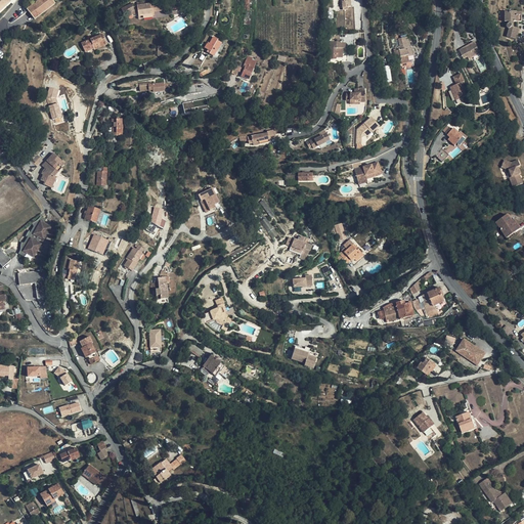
[(0,0),(0,10),(10,1),(9,0),(0,0)]
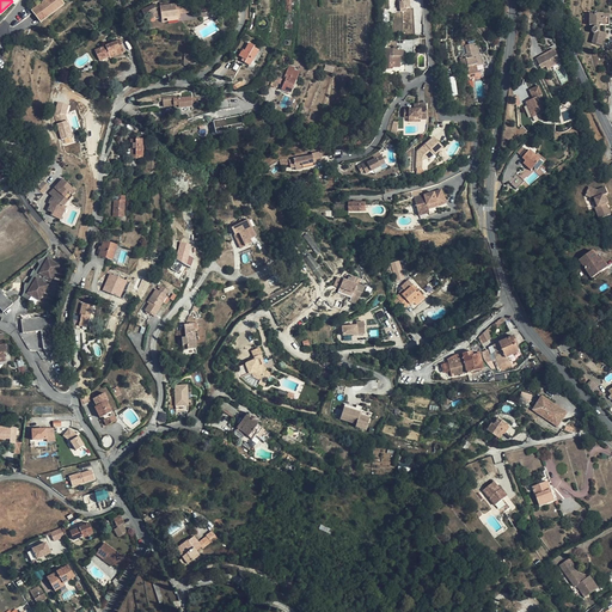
[(65,4),(61,0),(44,0),(31,11),(41,23),(65,4)]
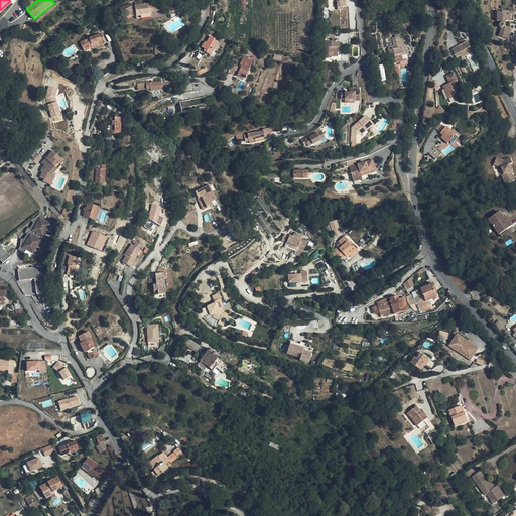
[(123,17),(135,13),(132,3),(120,7),(123,17)]
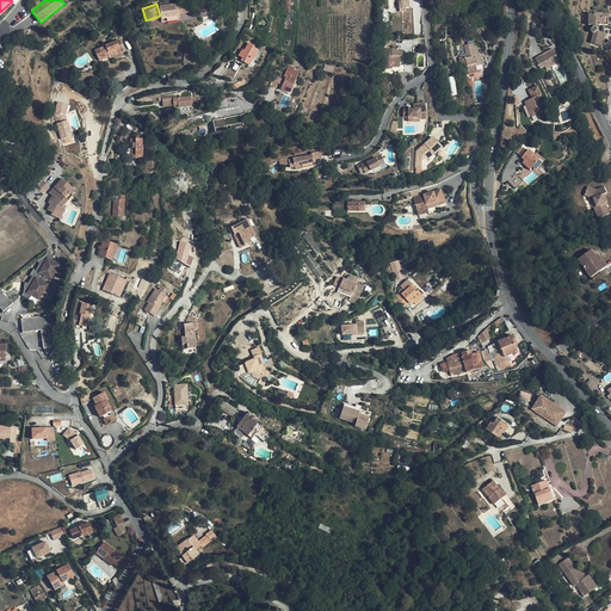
[(193,4),(178,5),(179,13),(195,12),(193,4)]
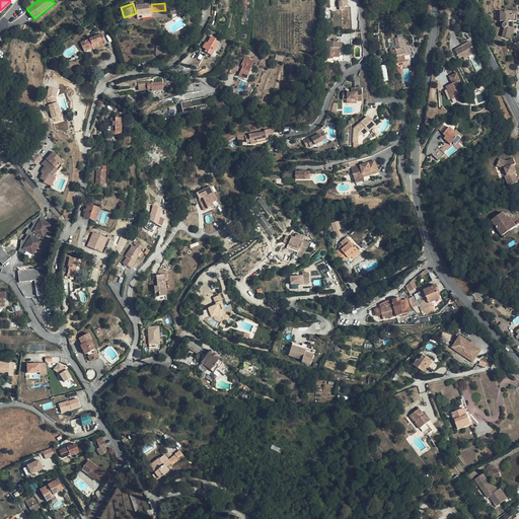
[(151,17),(150,4),(136,5),(137,16),(142,15),(142,18),(151,17)]
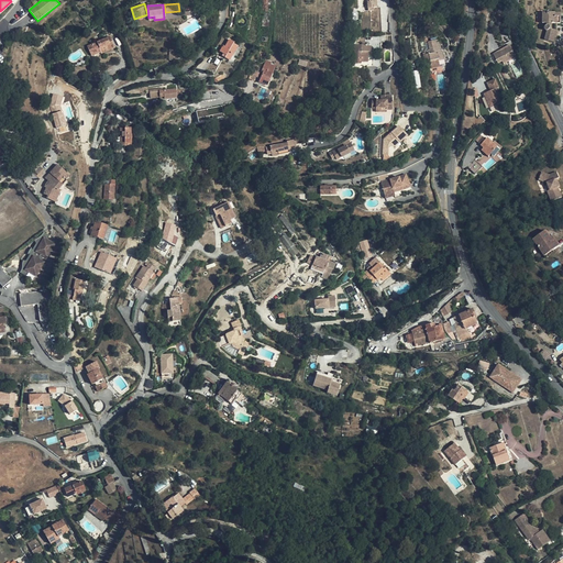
[(555,13),(543,12),(543,23),(548,23),(547,25),(545,26),(544,28),(544,29),(545,30),(547,30),(548,30),(545,40),(555,43),(559,31),(556,31),(558,23),(561,23),(561,13),(555,13)]
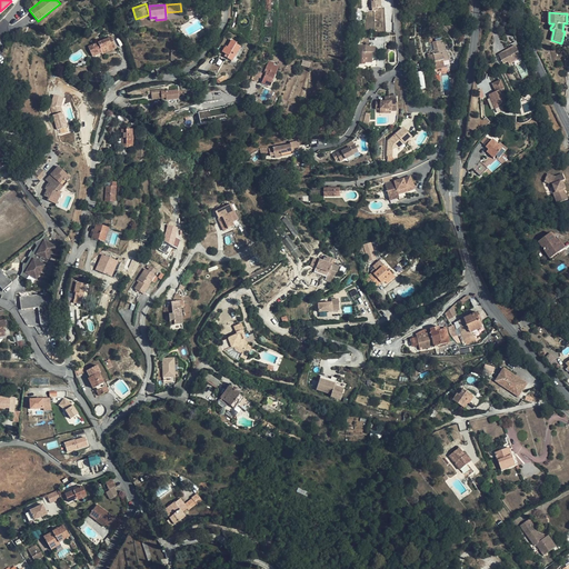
[(117,48),(112,37),(88,47),(91,53),(100,50),(101,52),(102,55),(117,48)]
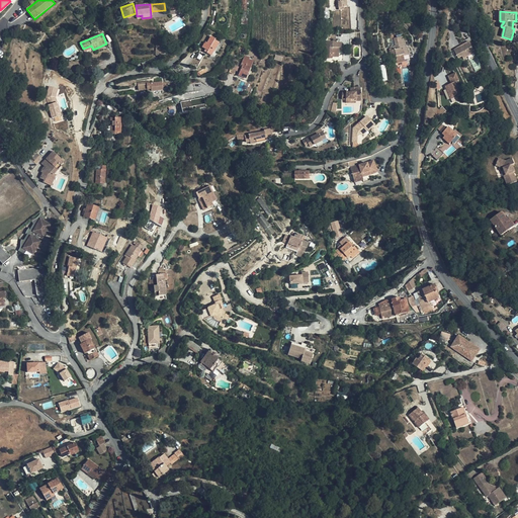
[(216,39),(211,36),(207,44),(205,42),(202,47),(205,49),(206,50),(208,51),(207,53),(211,56),(219,42),(214,40),(216,39)]
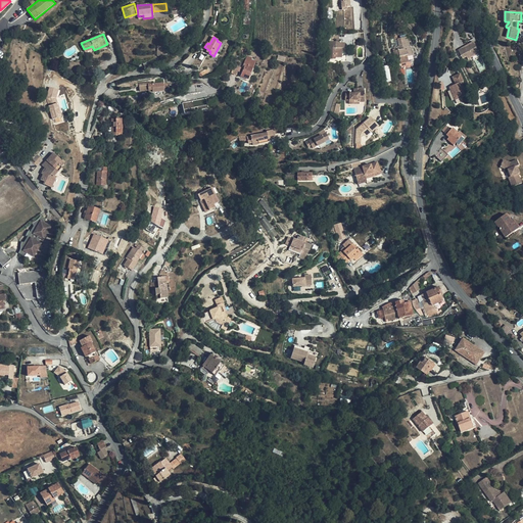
[(410,49),(408,37),(397,39),(399,46),(396,47),(397,51),(393,52),(395,59),(399,58),(400,63),(409,61),(408,56),(413,55),(414,58),(418,55),(415,48),(414,48),(413,48),(412,48),(410,49)]
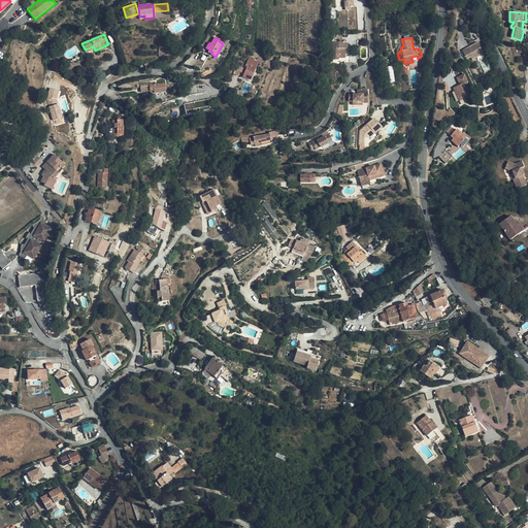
[(341,42),(333,42),(332,60),(338,60),(338,62),(351,62),(351,48),(348,48),(348,43),(341,43),(341,42)]
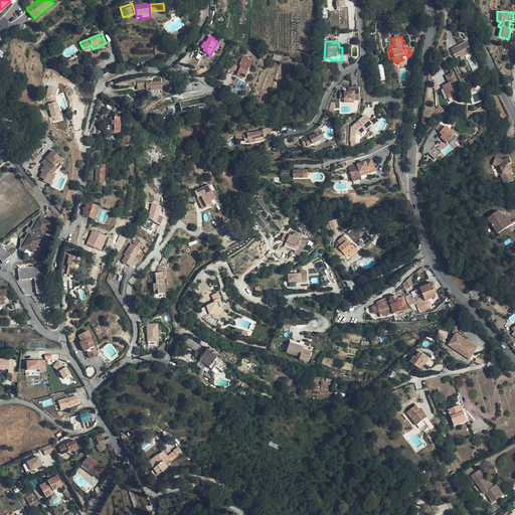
[(467,42),(452,49),(457,58),(460,56),(462,58),(466,56),(473,52),(467,42)]
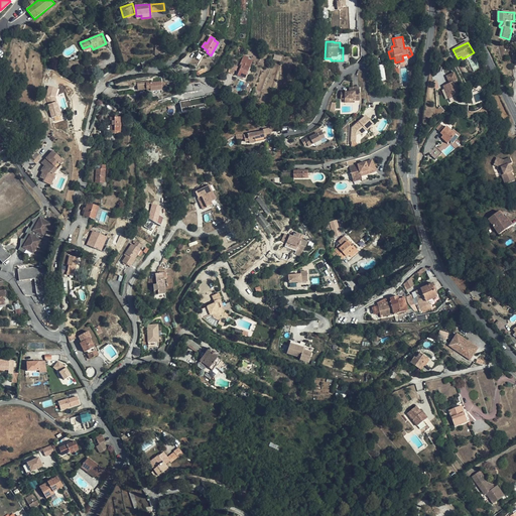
[(249,57),(244,55),(241,65),(242,65),(238,76),(245,79),(252,60),(248,59),(249,57)]
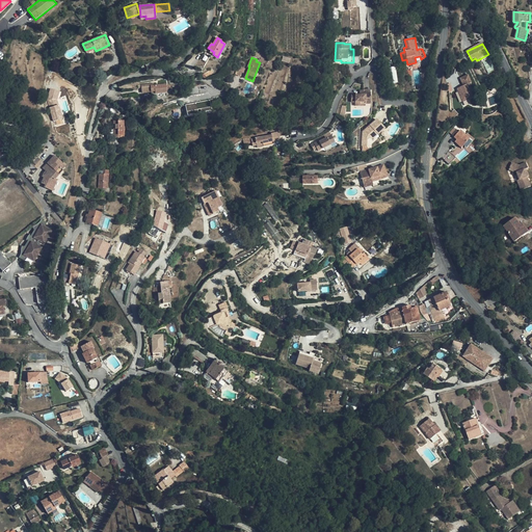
[(472,83),(469,75),(461,78),(464,86),(462,89),(459,90),(463,101),(475,97),(470,84),(472,83)]
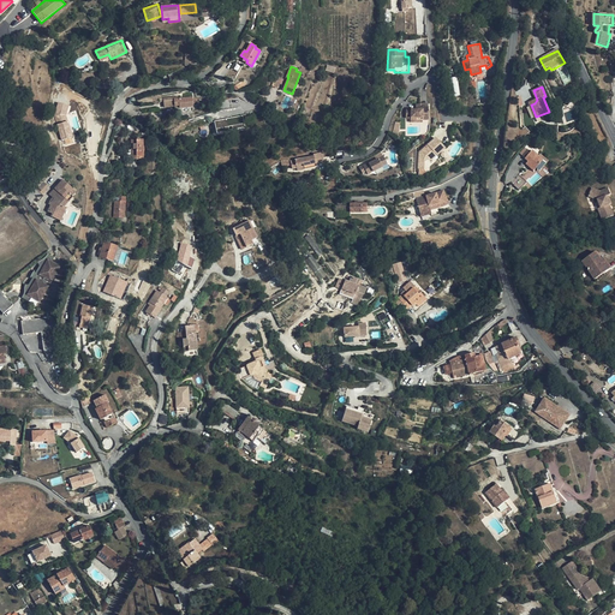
[(178,97),(177,96),(163,97),(165,106),(174,105),(175,107),(193,106),(192,96),(178,97)]
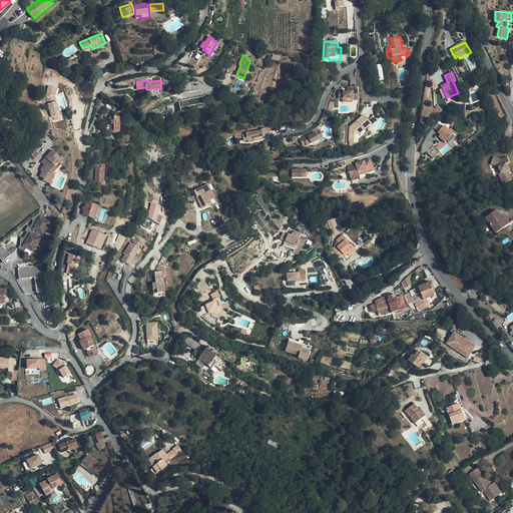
[(54,99),(57,87),(50,85),(46,96),(54,99)]
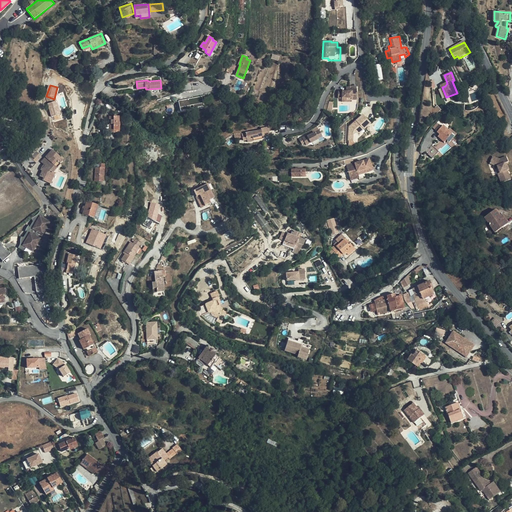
[(350,89),(346,89),(346,91),(338,91),(338,98),(342,98),(342,102),(352,102),(352,100),(352,99),(357,99),(357,89),(350,89)]
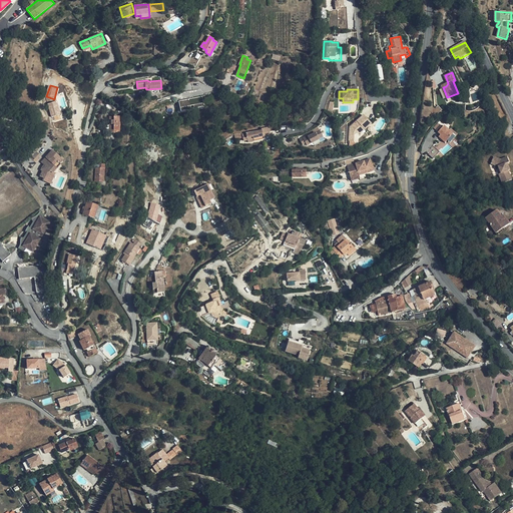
[(201,96),(179,101),(181,111),(204,106),(201,96)]
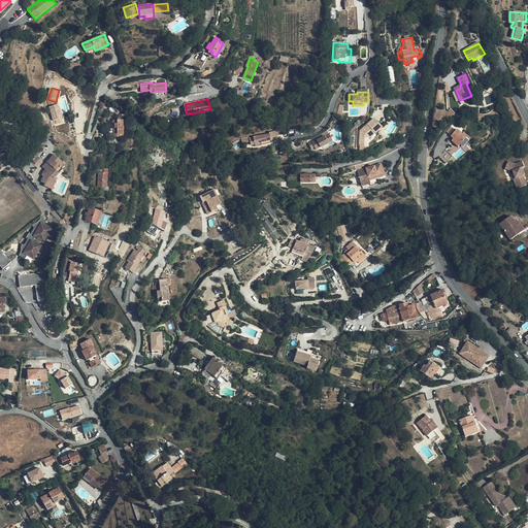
[(54,121),(62,120),(59,104),(51,105),(54,121)]
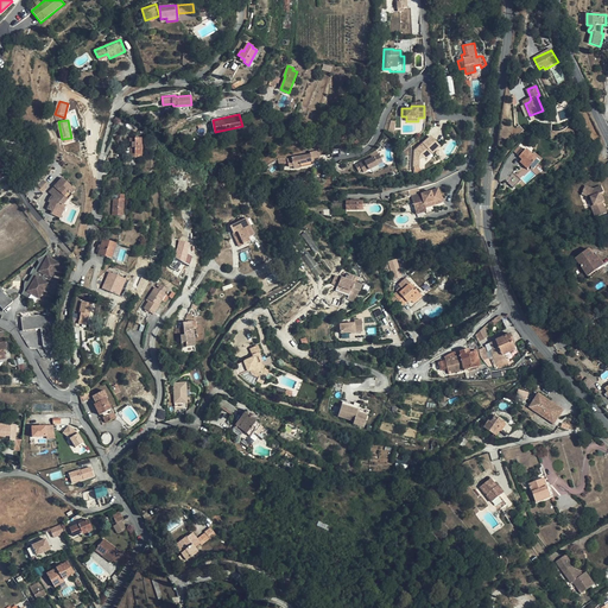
[(143,152),(143,135),(131,135),(130,153),(135,154),(135,152),(143,152)]
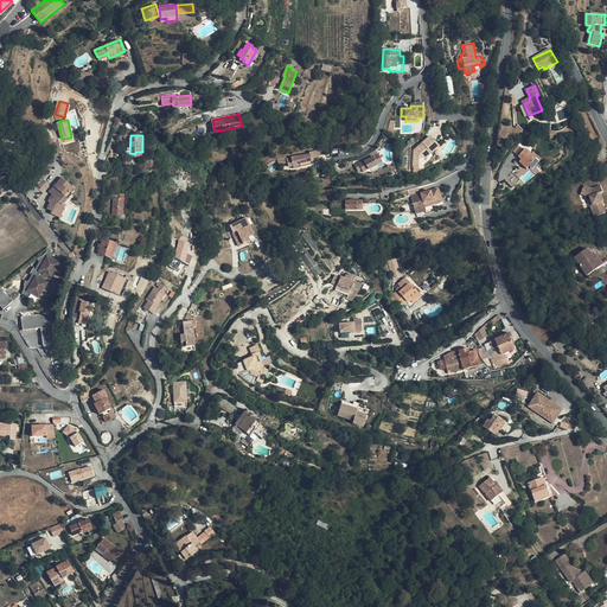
[(440,146),(430,136),(414,151),(416,153),(414,155),(413,167),(419,167),(420,158),(422,159),(423,157),(429,151),(432,153),(440,146)]
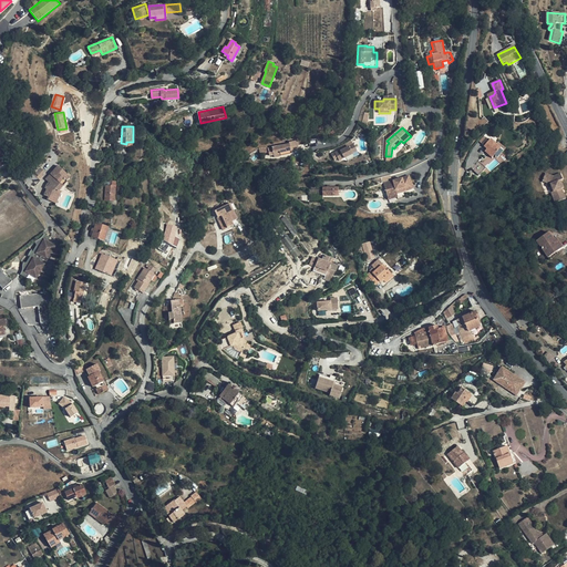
[(484,145),(490,140),(485,135),(480,141),(484,145)]
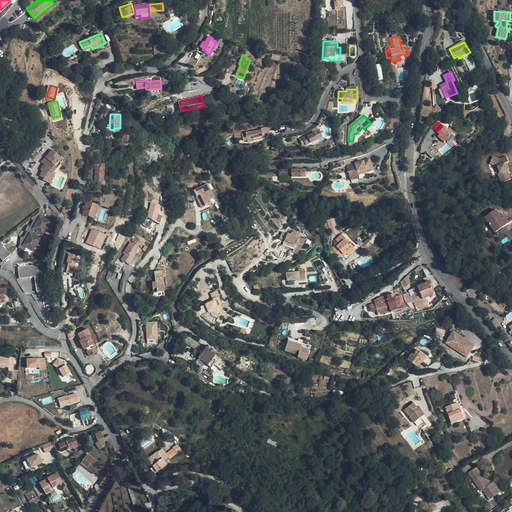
[(271,134),(269,126),(262,128),(262,129),(242,134),(243,140),(247,140),(248,142),(253,141),(253,138),(263,136),(271,134)]
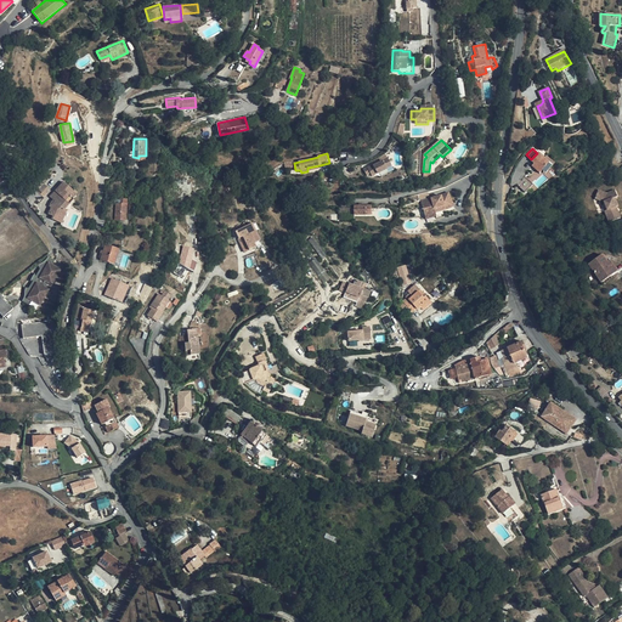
[(391,165),(388,158),(373,167),(373,164),(363,169),(367,176),(371,174),(372,175),(377,173),(378,174),(388,169),(386,168),(391,165)]
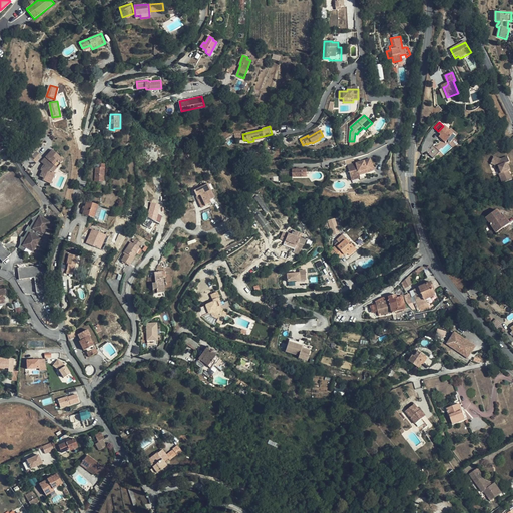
[(440,152),(433,145),(427,152),(434,159),(440,152)]
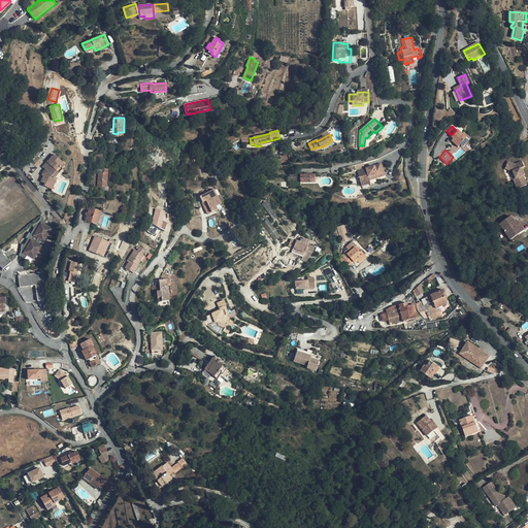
[(65,165),(55,155),(47,162),(52,166),(47,171),(45,173),(43,177),(41,182),(45,184),(44,186),(48,188),(54,177),(55,178),(55,177),(63,169),(62,168),(65,165)]
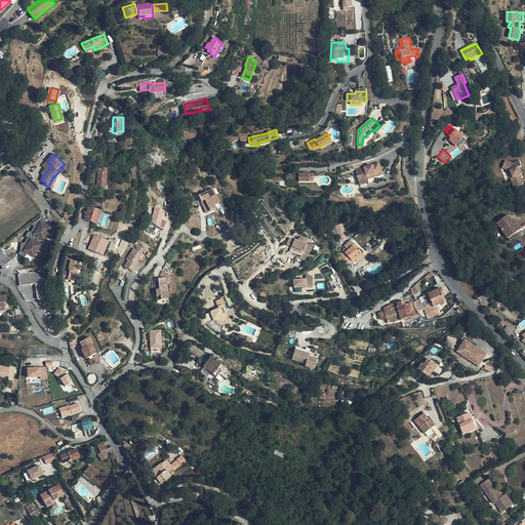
[(513,163),(506,160),(502,167),(510,170),(513,177),(511,178),(513,183),(515,188),(524,184),(520,174),(518,167),(519,167),(521,166),(519,161),(513,163)]
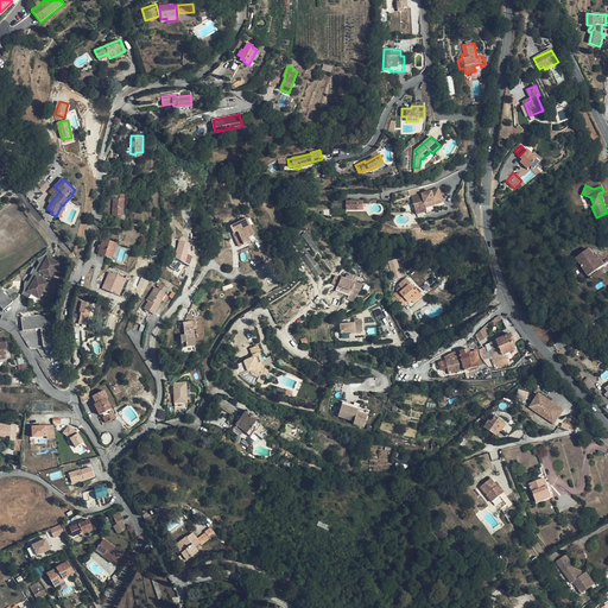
[(49,192),(52,196),(55,197),(59,191),(55,187),(49,192)]
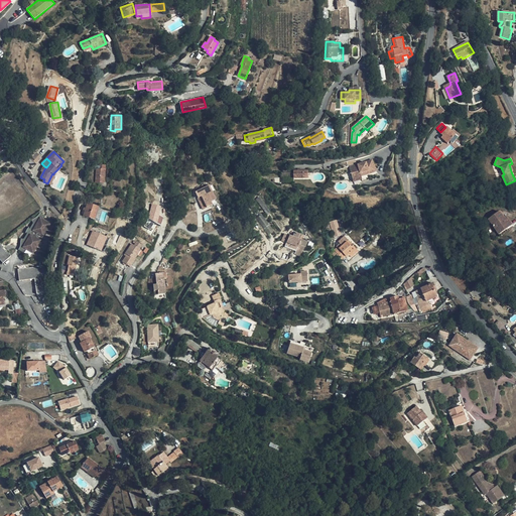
[(32,159),(31,159),(28,161),(33,169),(37,165),(35,163),(32,159)]
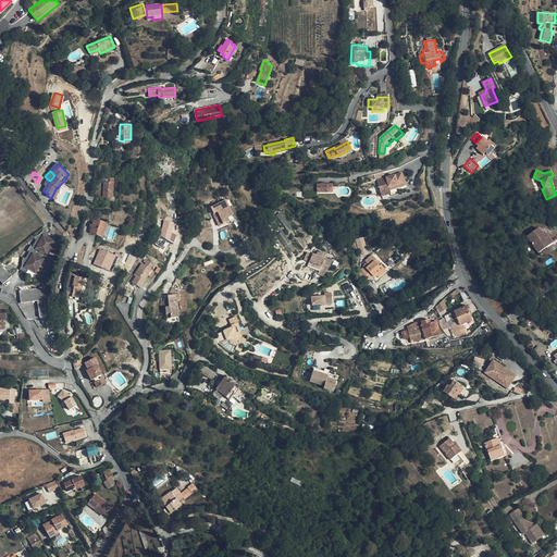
[(395,174),(378,180),(380,189),(390,187),(391,190),(399,187),(398,185),(406,182),(401,172),(395,174)]
